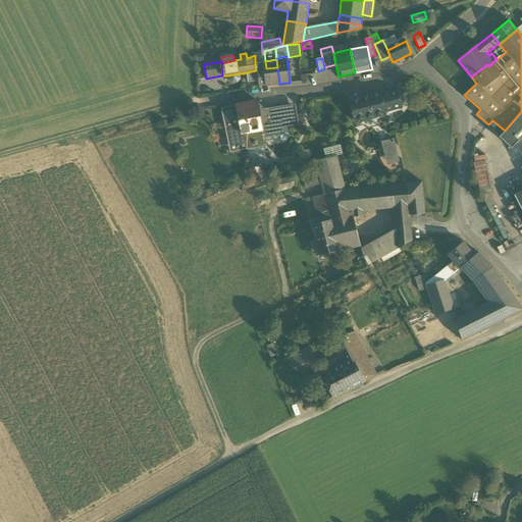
[(265,61),(255,62),(256,70),(257,70),(257,69),(266,68),(265,61)]
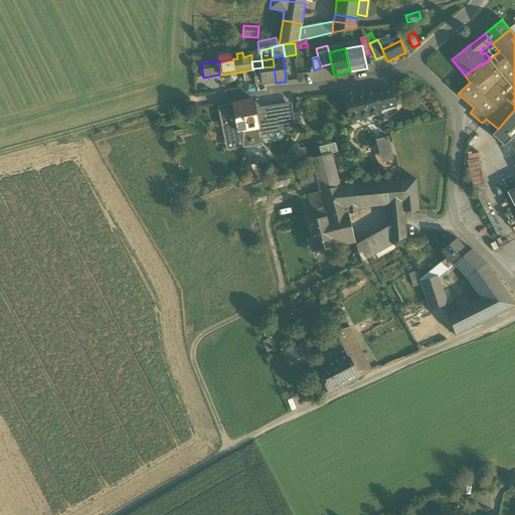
[(276,82),(274,66),(263,67),(253,68),(253,69),(254,80),(255,86),(276,82)]
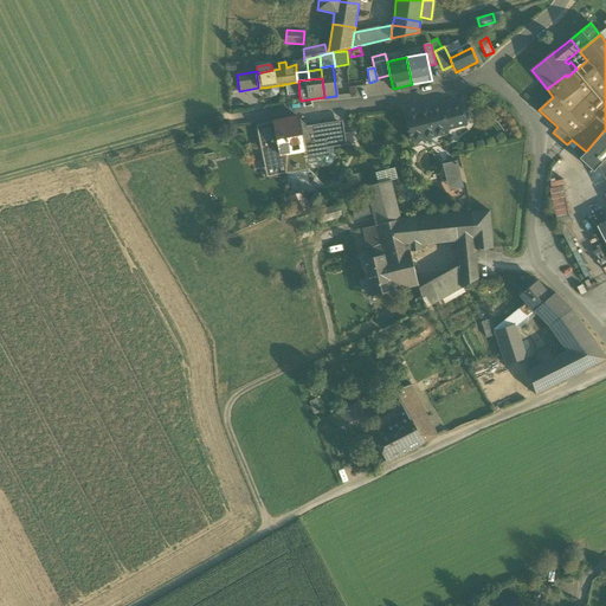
[(298,82),(297,82),(287,84),(288,96),(300,95),(298,82)]
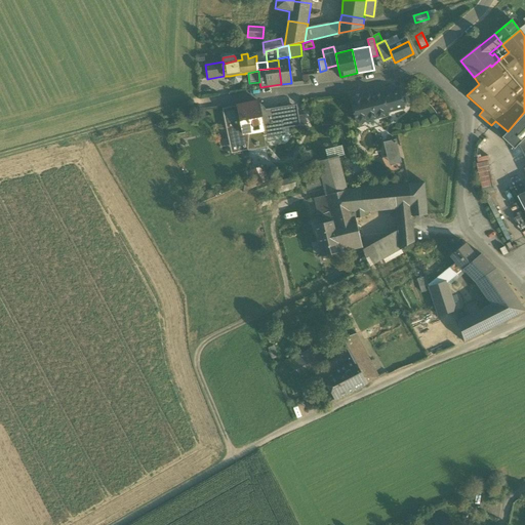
[(241,79),(240,74),(230,76),(230,81),(234,83),(238,83),(241,79)]
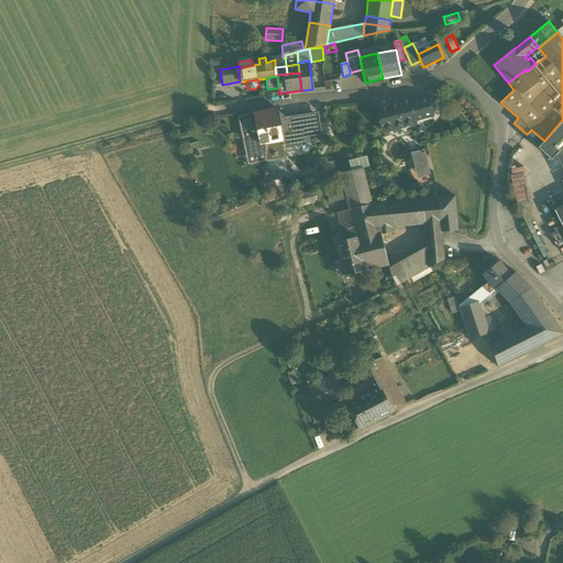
[(410,102),(415,121),(433,117),(429,97),(410,102)]
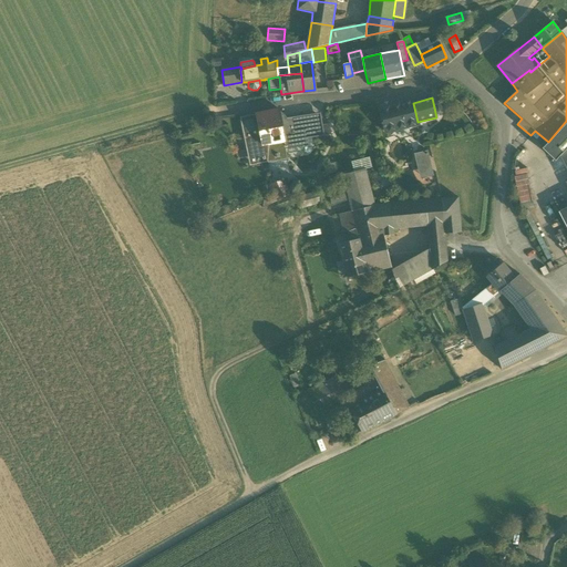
[(384,132),(387,133),(390,132),(391,131),(394,130),(397,130),(408,126),(418,124),(418,122),(413,103),(412,101),(385,107),(383,106),(380,107),(379,110),(380,113),(381,114),(384,127),(383,129),(384,132)]
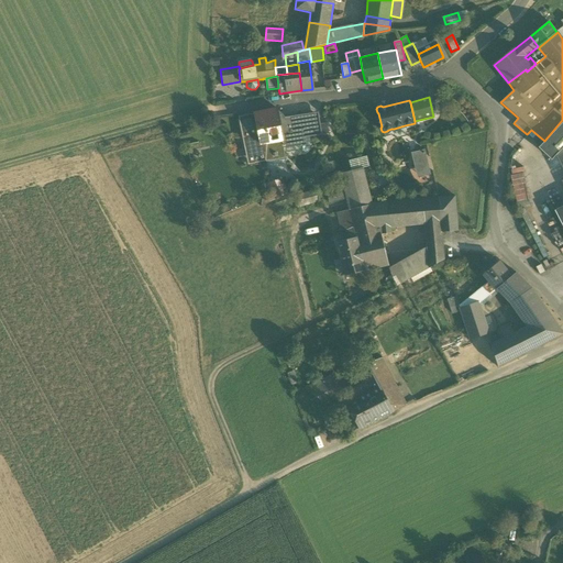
[(254,113),(258,134),(264,132),(267,143),(282,141),(283,141),(282,133),(279,120),(278,114),(277,109),(254,113)]
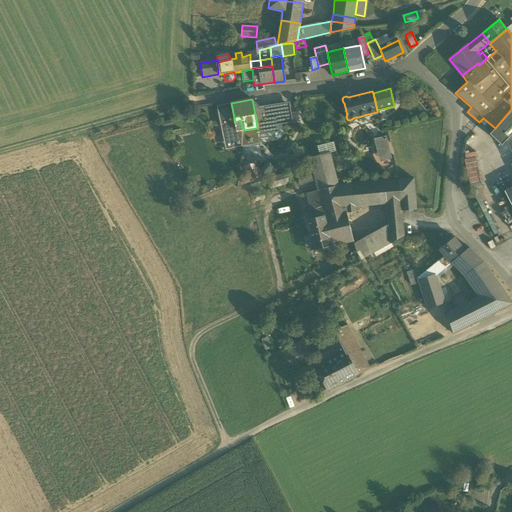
[(217,106),(221,125),(222,125),(222,128),(223,128),(226,142),(240,139),(240,140),(243,140),(243,138),(249,139),(250,145),(259,143),(259,138),(256,128),(243,130),(237,132),(235,122),(231,103),(217,106)]
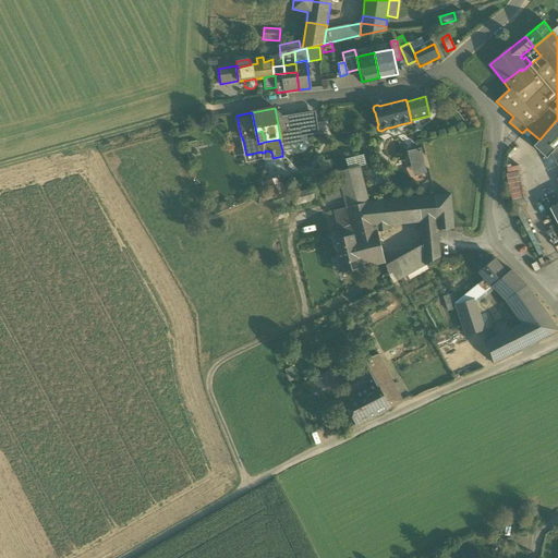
[(313,113),(298,117),(300,130),(315,126),(315,123),(313,113)]
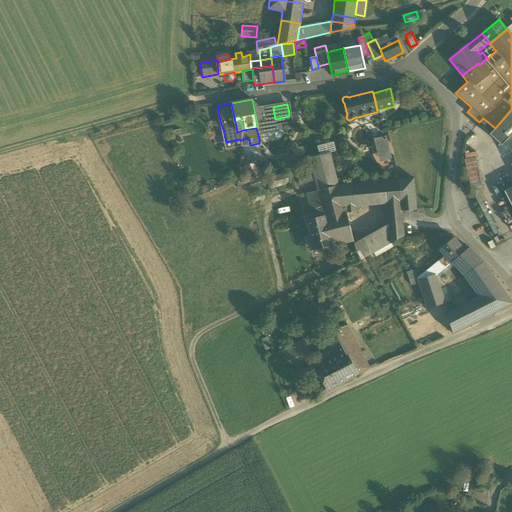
[(273,107),(259,109),(260,121),(275,119),(273,107)]
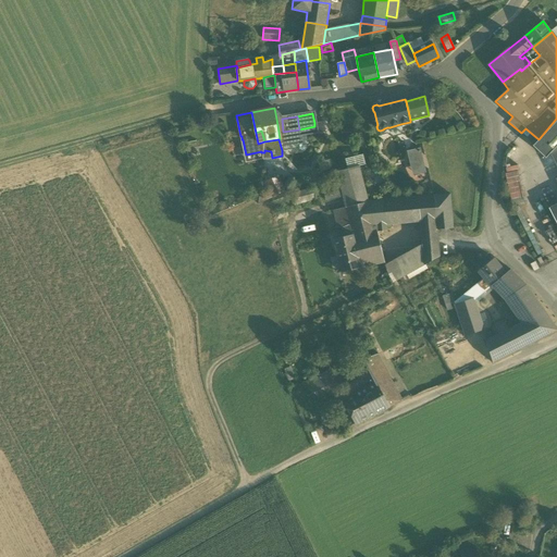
[(545,158),(551,153),(556,149),(556,119),(539,139),(532,146),(545,158)]
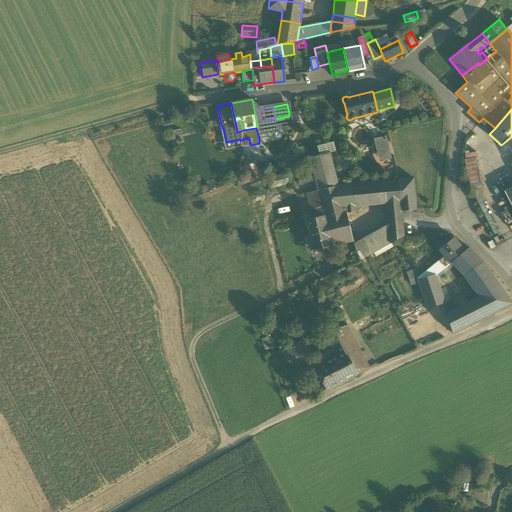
[(297,112),(289,113),(289,116),(290,121),(291,123),(298,122),(297,112)]
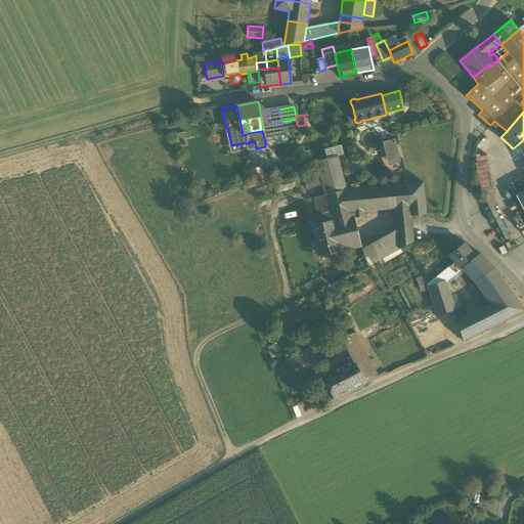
[(366,120),(364,120),(367,129),(380,126),(377,117),(366,120)]
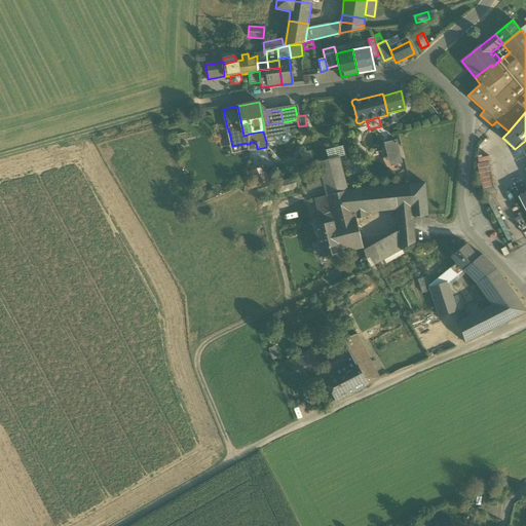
[(283,122),(267,124),(263,124),(264,132),(263,132),(266,142),(282,140),(282,141),(285,143),(288,143),(290,140),(289,137),(291,135),(290,128),(289,125),(298,124),(297,119),(283,122)]
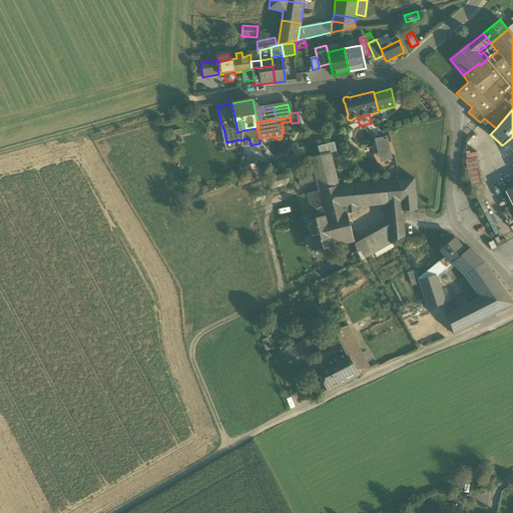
[(315,118),(314,127),(325,127),(326,119),(315,118)]
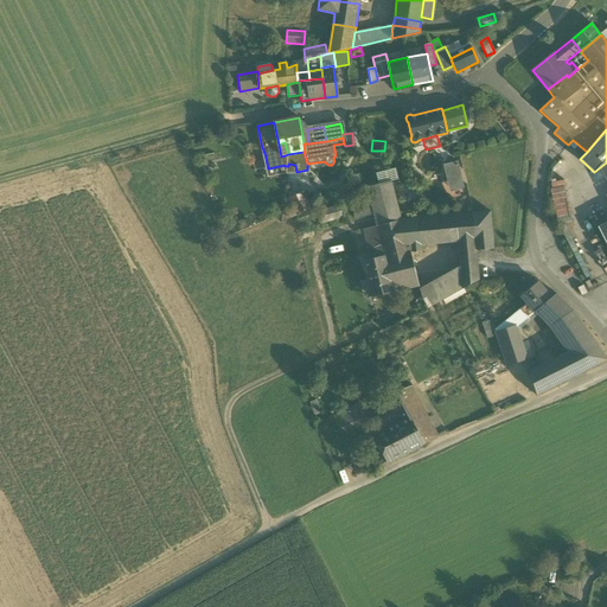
[(262,148),(268,178),(285,174),(287,174),(296,172),(295,165),(288,164),(288,166),(285,166),(285,165),(268,168),(264,152),(263,152),(263,148),(262,148)]
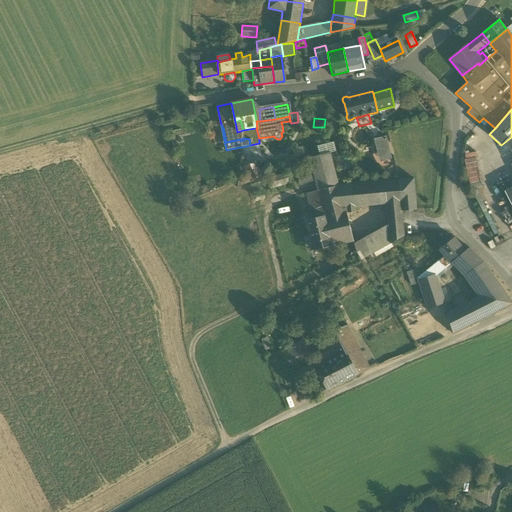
[(386,138),(385,136),(374,139),(379,161),(391,159),(390,157),(381,159),(376,140),(386,138)]
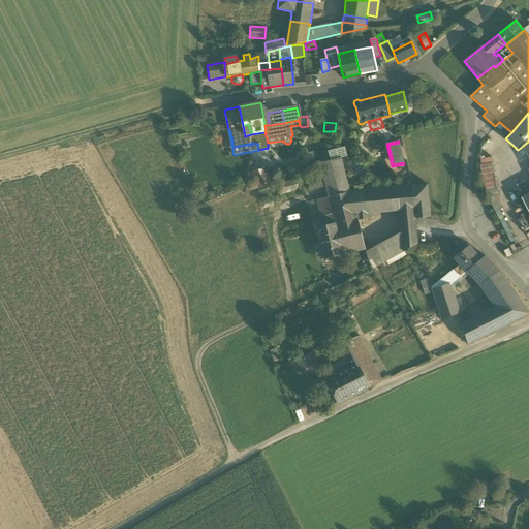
[(389,145),(394,164),(403,162),(404,164),(399,141),(398,141),(399,143),(389,145)]
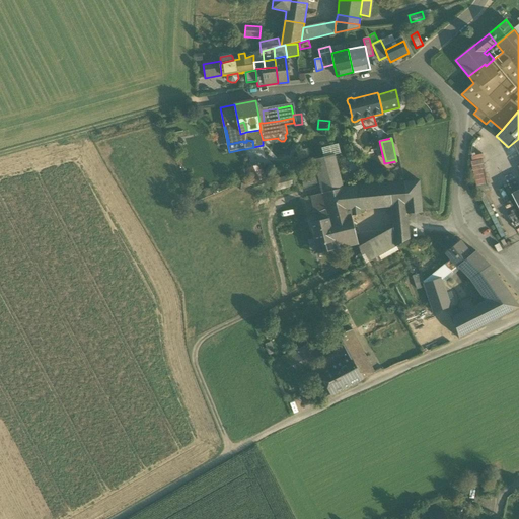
[(321,148),(323,157),(335,155),(341,153),(339,144),(321,148)]
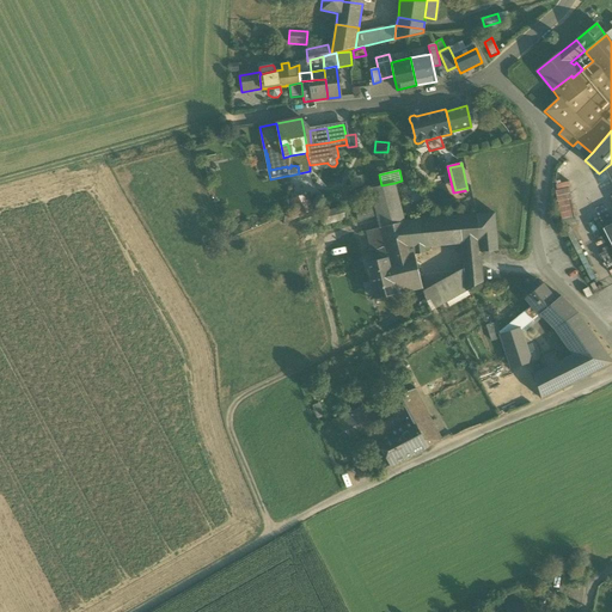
[(289,176),(292,185),(301,184),(301,185),(312,183),(310,171),(299,173),(289,176)]
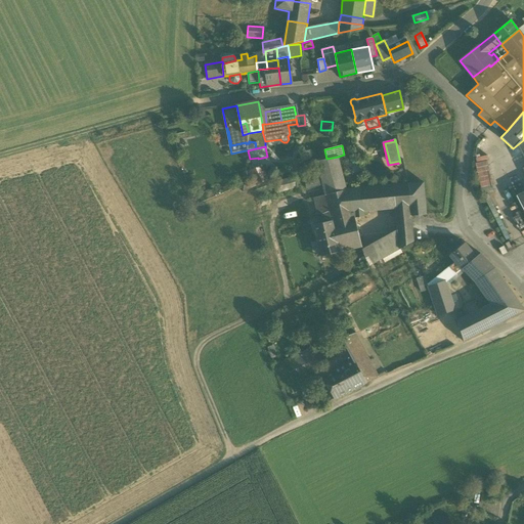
[(301,154),(303,161),(311,158),(310,151),(301,154)]
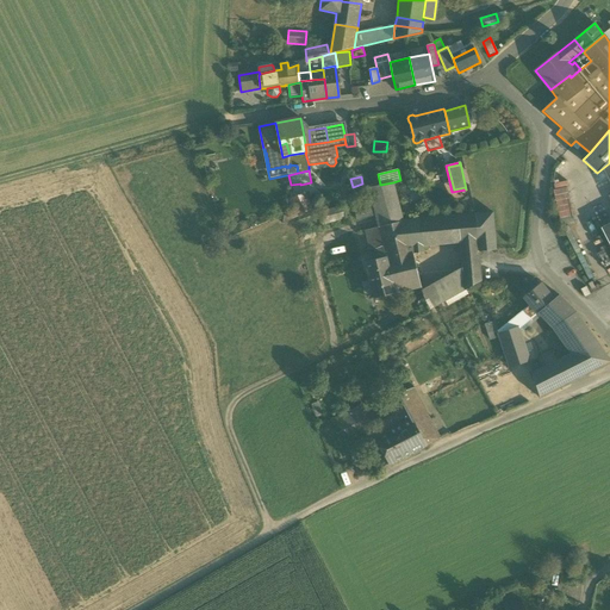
[(368,188),(379,228),(403,222),(393,182),(380,185),(368,188)]
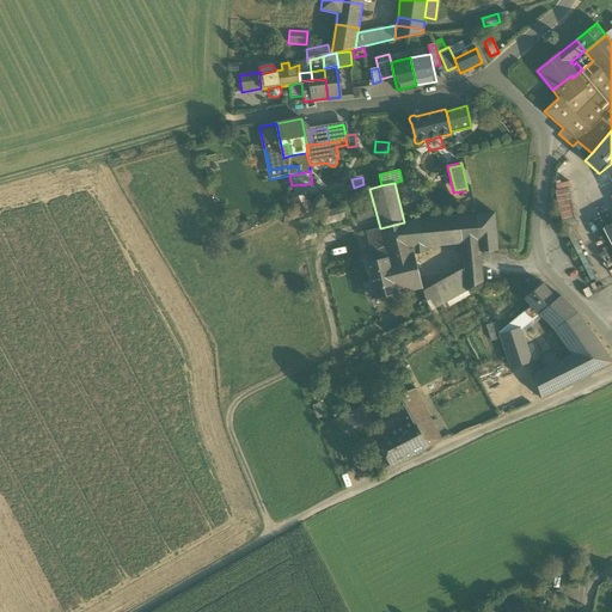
[(554,191),(562,226),(576,222),(568,188),(554,191)]
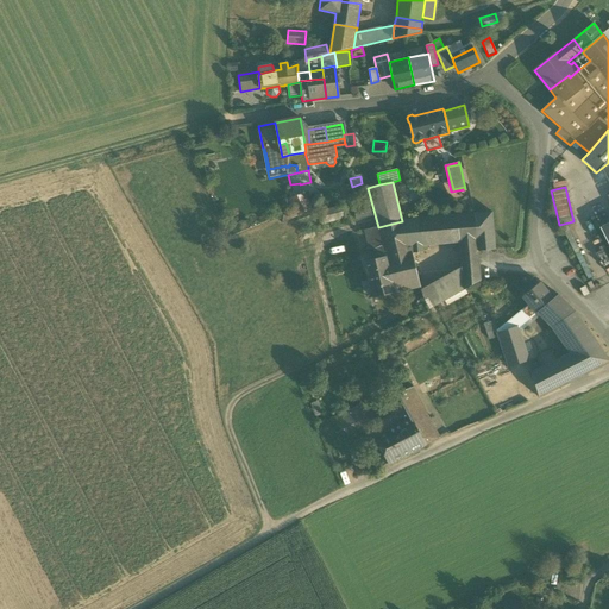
[(305,196),(292,202),(299,215),(312,208),(305,196)]
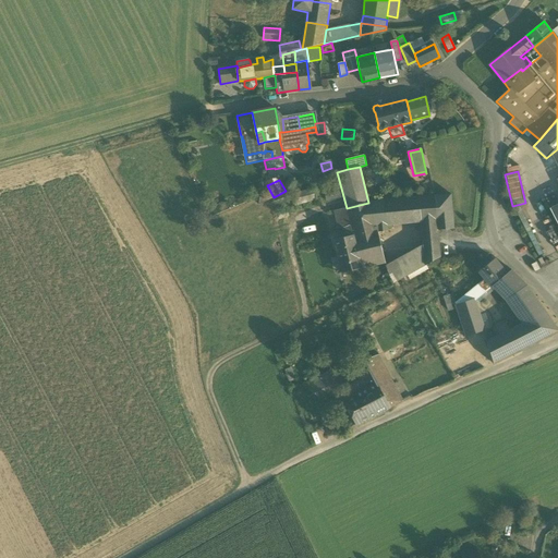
[(325,191),(328,203),(342,199),(339,187),(325,191)]
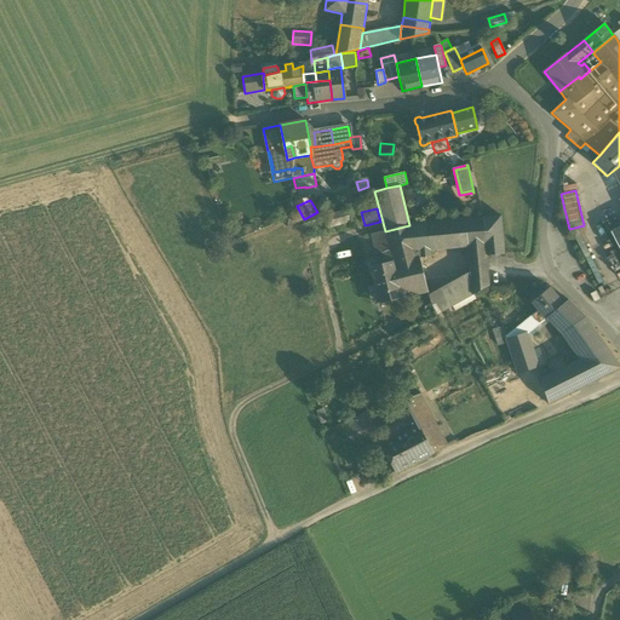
[(325,216),(328,228),(351,222),(349,210),(325,216)]
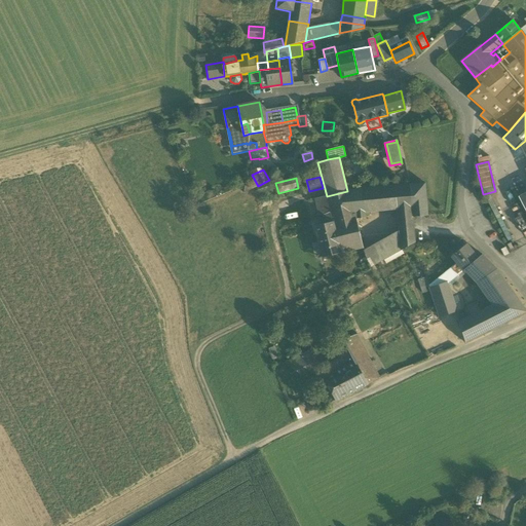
[(425,183),(409,185),(412,218),(428,216),(425,183)]
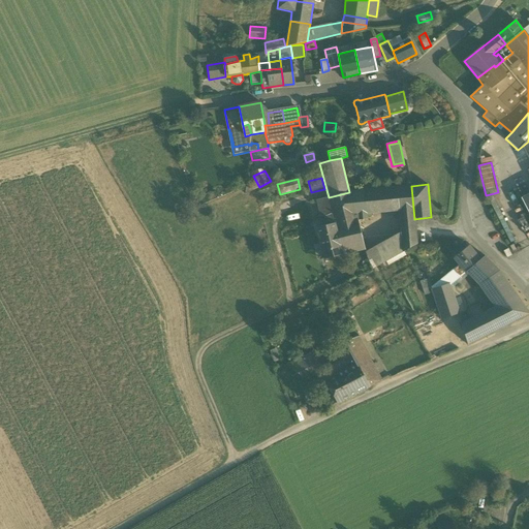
[(411,186),(365,190),(368,214),(399,211),(400,222),(414,220),(414,219),(411,186)]
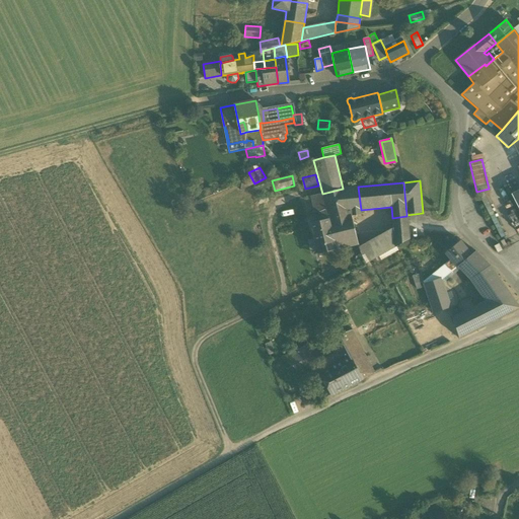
[(361,216),(361,210),(358,187),(346,188),(345,188),(351,217),(361,216)]
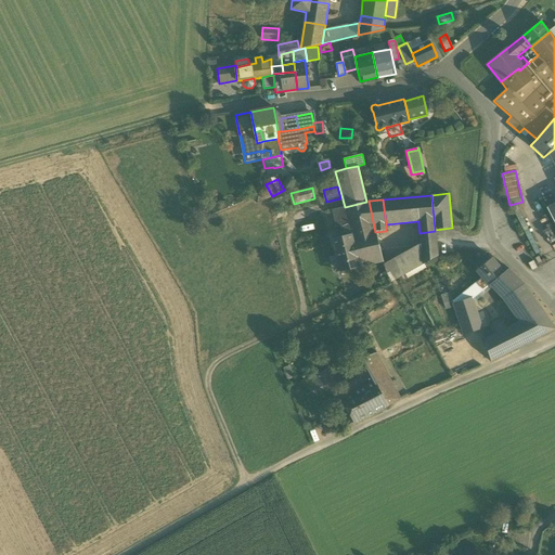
[(345,207),(344,208),(350,234),(351,234),(357,254),(379,248),(375,232),(369,201),(366,202),(345,207)]
